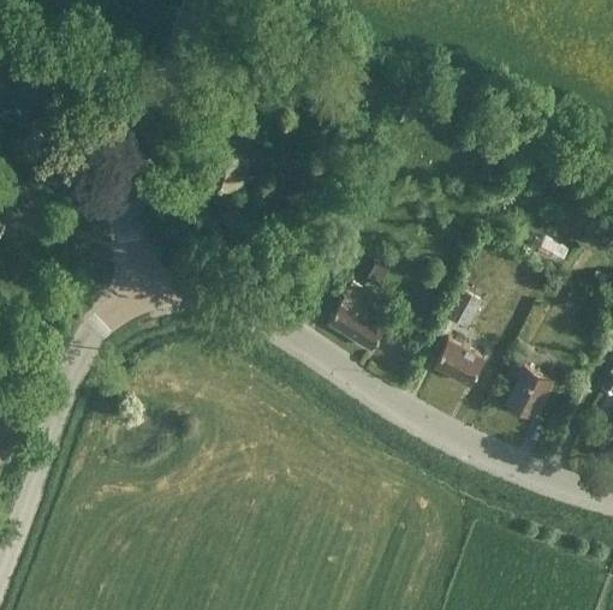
[(9,24),(5,35),(13,39),(18,28),(9,24)]
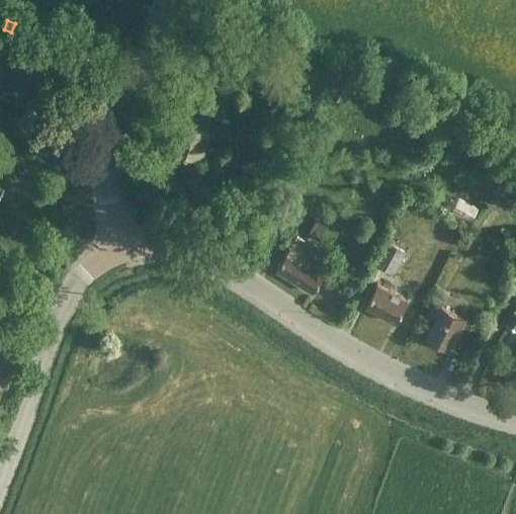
[(32,106),(50,60),(25,51),(23,57),(0,48),(0,89),(10,93),(8,97),(32,106)]
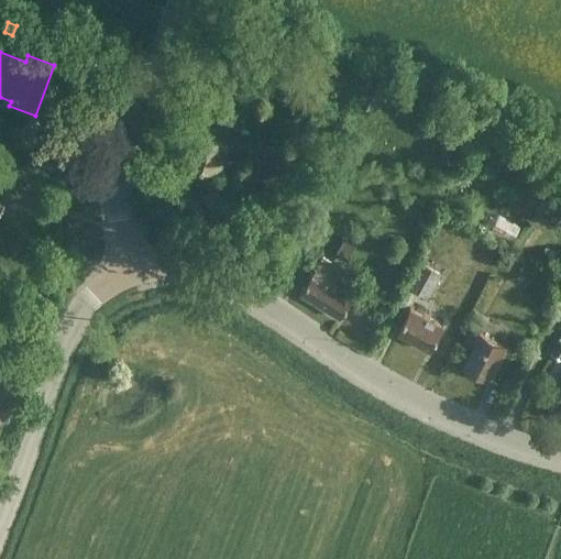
[(298,170),(307,150),(266,132),(257,153),(298,170)]
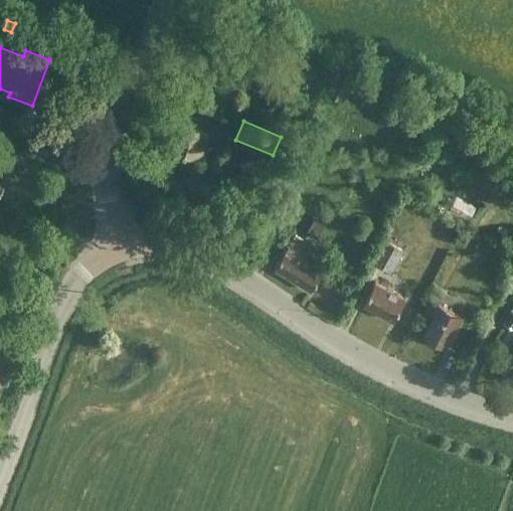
[(171,151),(176,153),(183,156),(180,166),(186,180),(183,181),(193,205),(209,198),(196,165),(197,161),(202,162),(211,135),(180,124),(179,128),(177,127),(176,128),(174,134),(177,135),(171,151)]
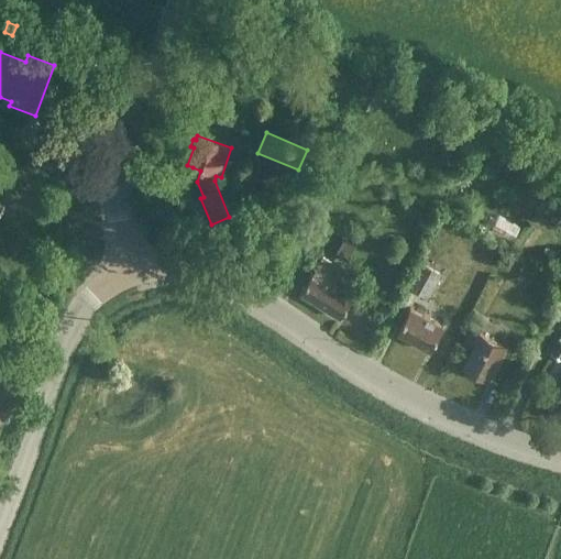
[(0,211),(1,212),(9,181),(0,177),(0,211)]
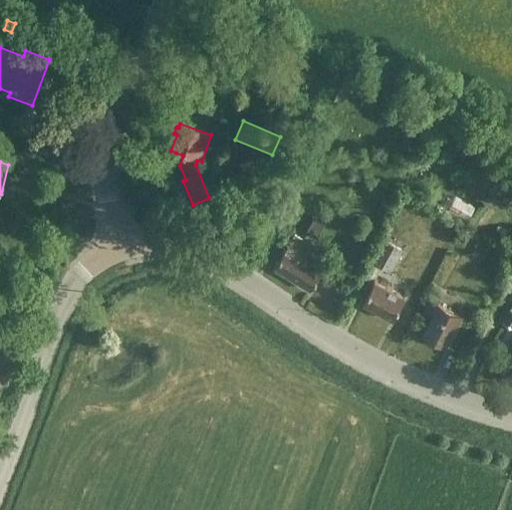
[(491,201),(511,213),(511,170),(510,169),(491,201)]
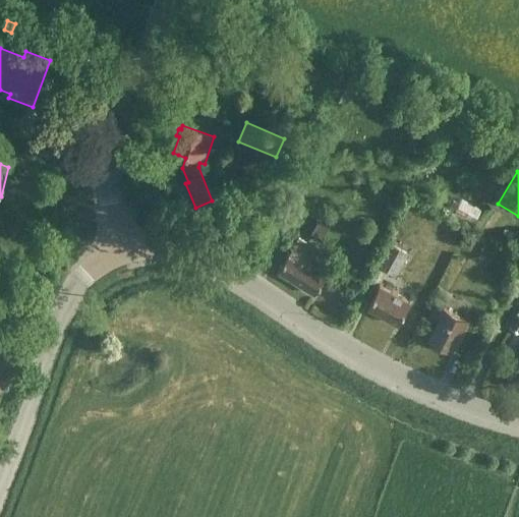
[(323,244),(332,228),(322,221),(311,237),(323,244)]
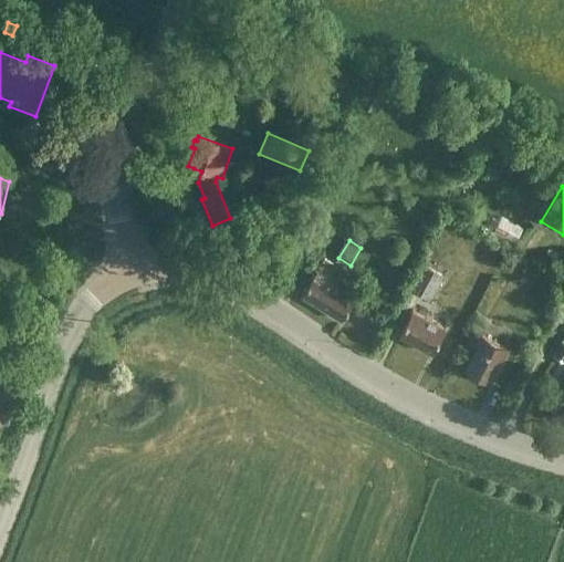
[(342,323),(356,301),(338,290),(347,274),(325,261),(302,299),(342,323)]
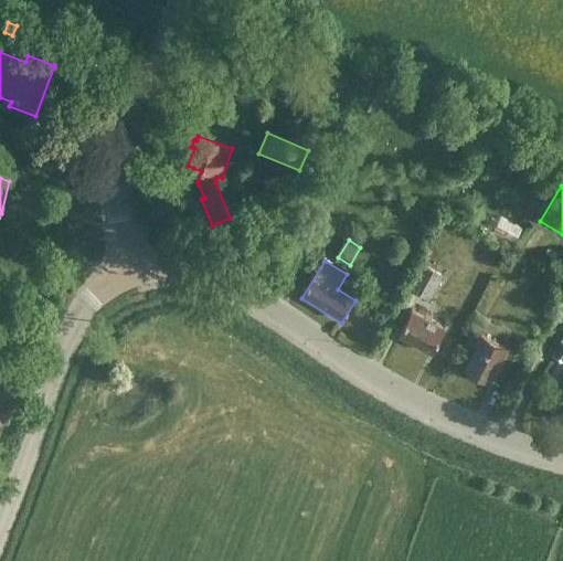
[(429,302),(443,277),(424,267),(411,292),(429,302)]
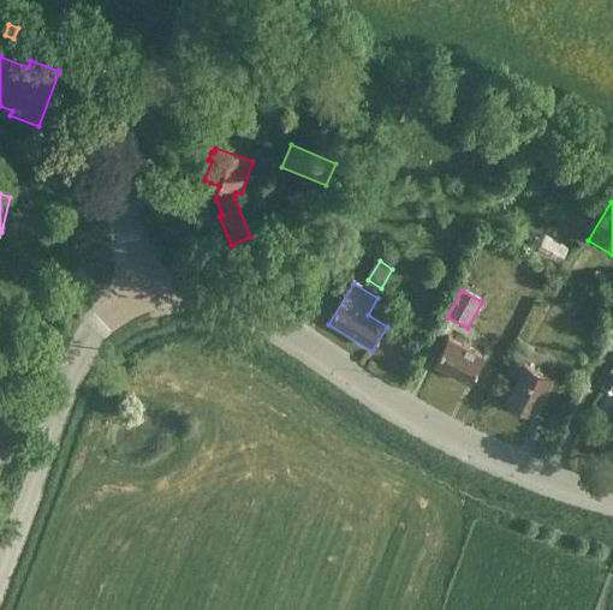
[(470,386),(484,360),(448,340),(434,366),(470,386)]
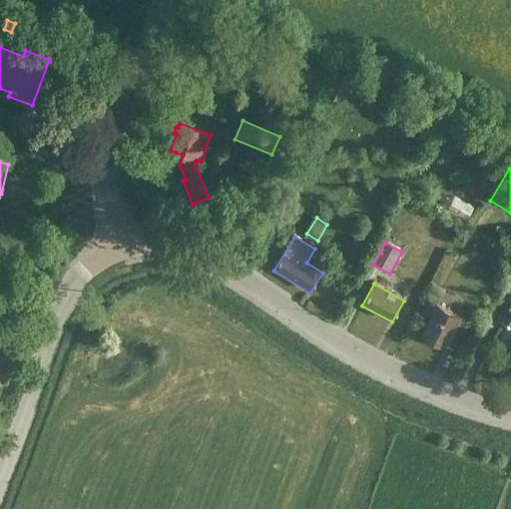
[(446,348),(461,319),(430,304),(425,314),(432,318),(422,337),(446,348)]
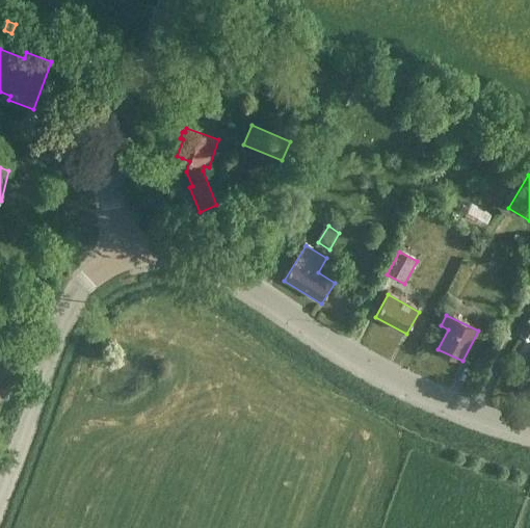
[(529,323),(521,338),(529,343),(529,323)]
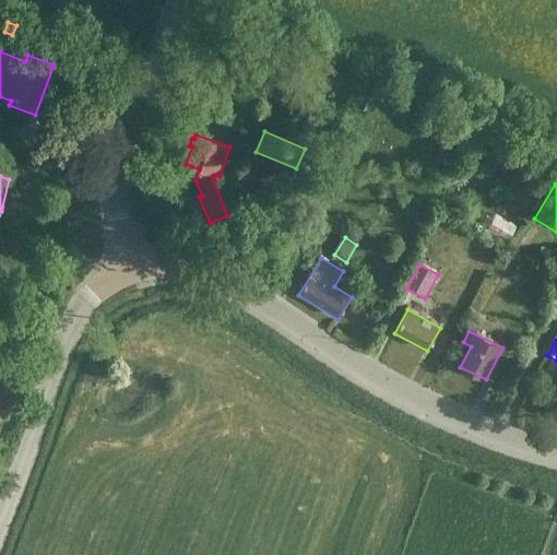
[(0,417),(6,421),(14,398),(0,391),(0,417)]
